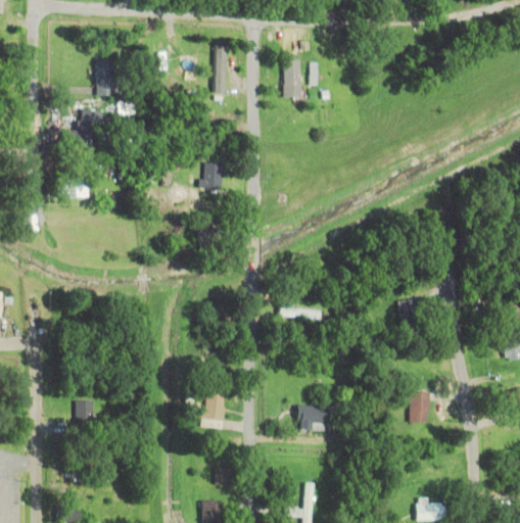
[(157,78),(166,78),(166,39),(157,39),(157,78)]
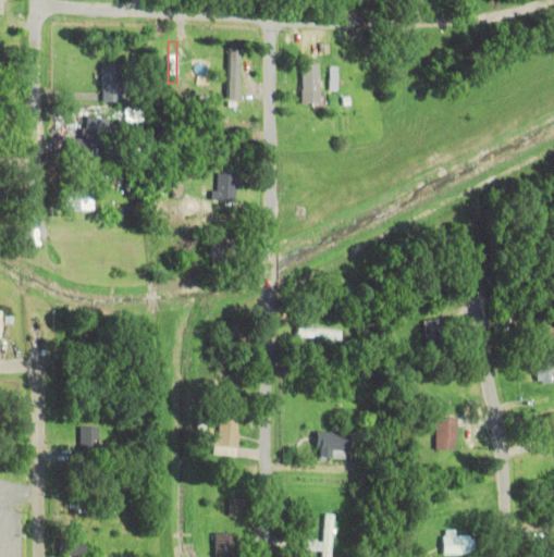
[(124,102),(124,65),(102,65),(102,102),(124,102)]
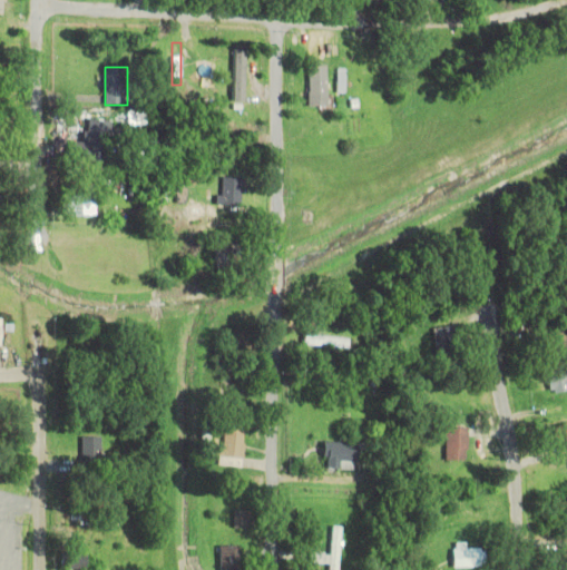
[(326,82),(309,82),(309,107),(326,107),(326,82)]
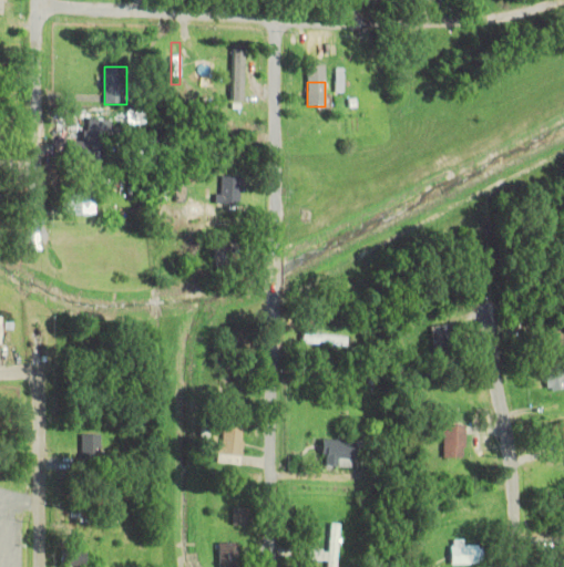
[(84,142),(69,141),(68,160),(109,163),(111,121),(86,120),(84,142)]
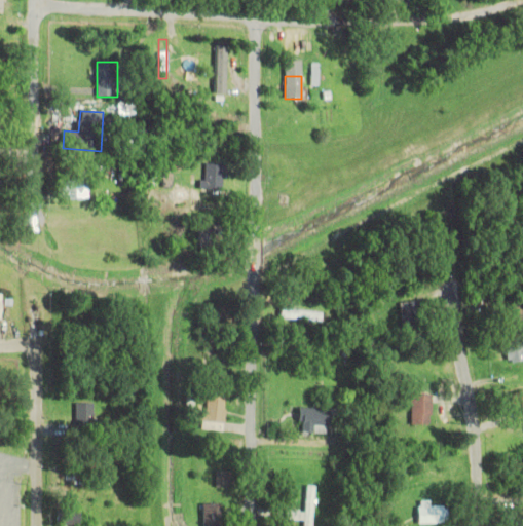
[(223,164),(203,164),(203,190),(223,190),(223,164)]
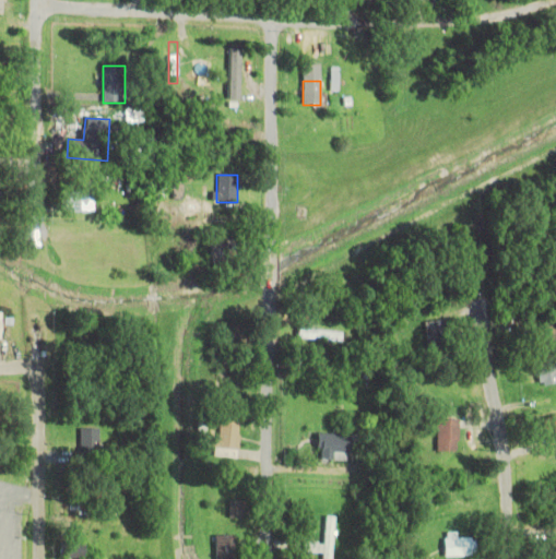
[(95,212),(94,190),(69,191),(69,212),(95,212)]
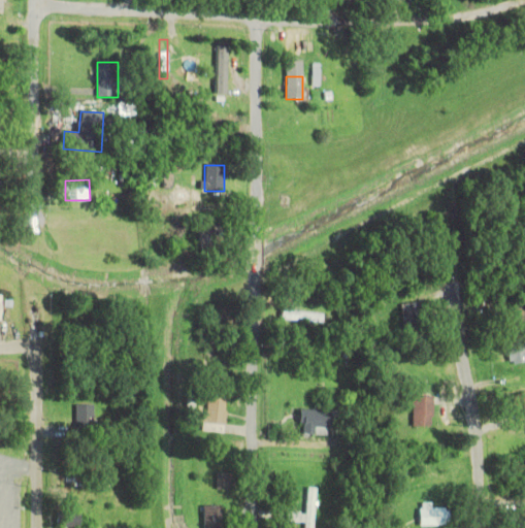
[(222,252),(222,224),(199,224),(200,253),(222,252)]
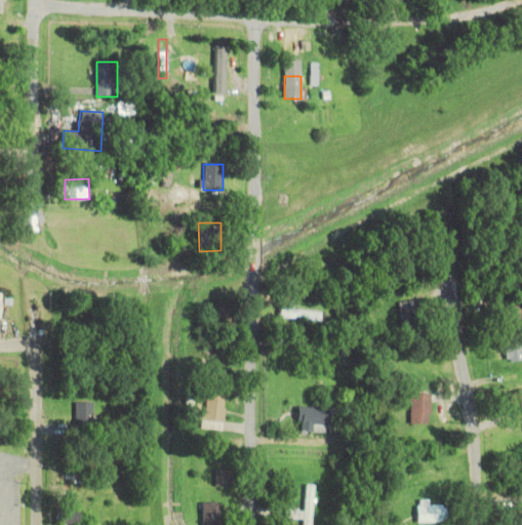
[(419,300),(400,303),(402,328),(423,326),(419,300)]
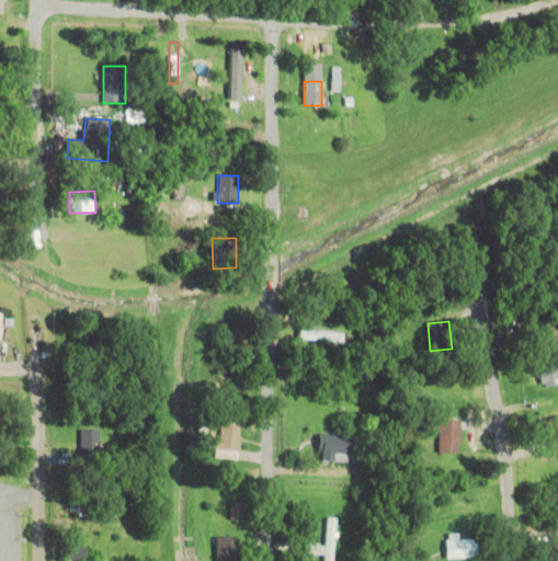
[(557,325),(546,329),(550,345),(557,343),(557,325)]
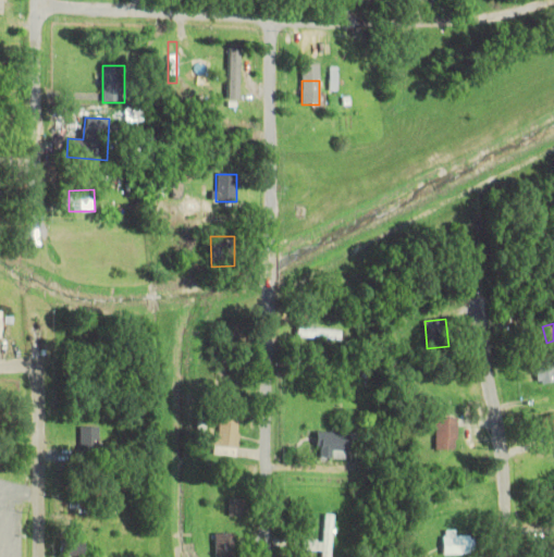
[(297,337),(342,342),(343,331),(298,326),(297,337)]
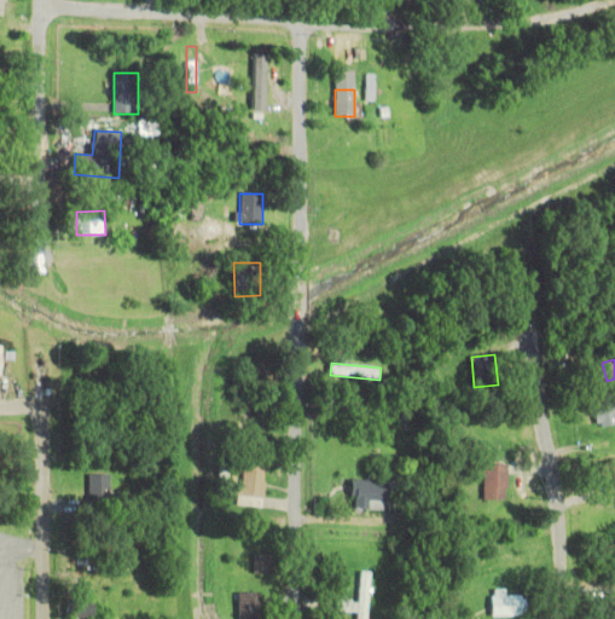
[(614,405),(596,414),(603,429),(614,423),(614,405)]
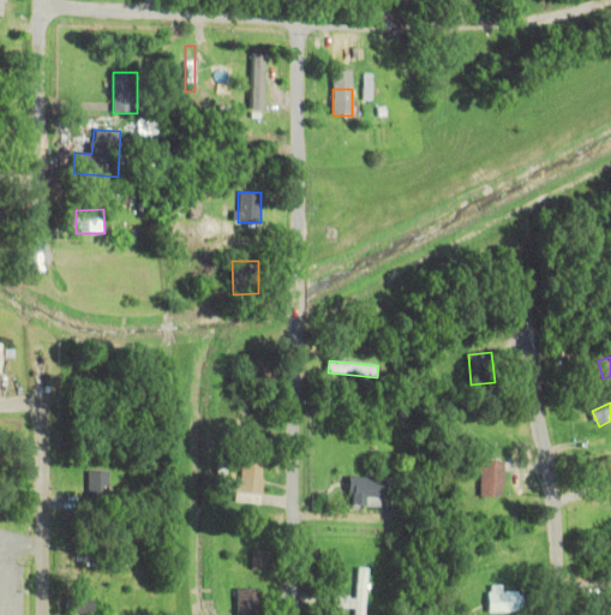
[(480,463),(480,496),(504,496),(504,463),(480,463)]
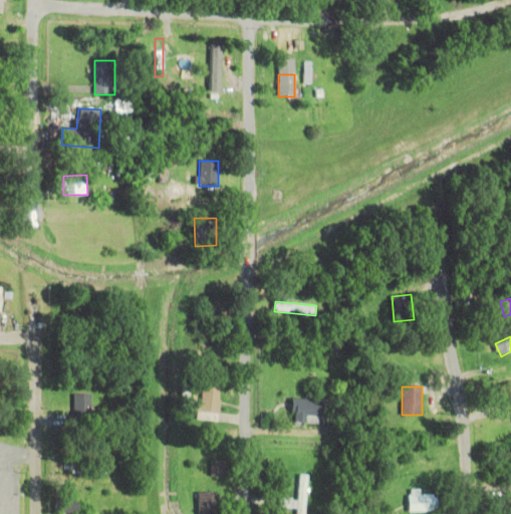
[(220,388),(201,388),(201,413),(220,413),(220,388)]
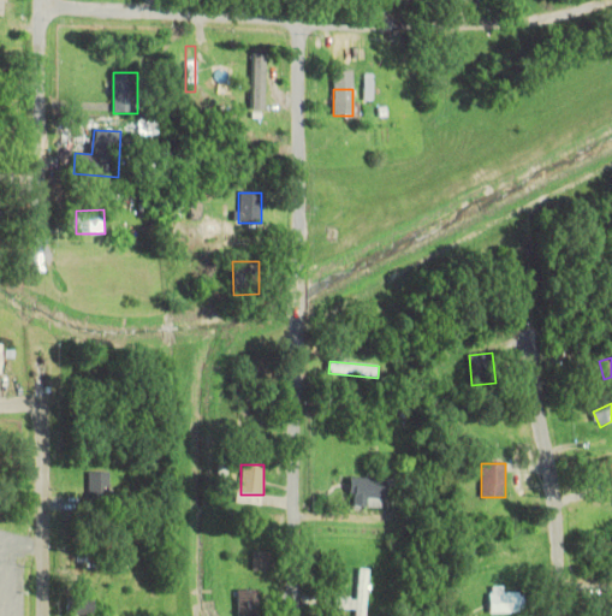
[(89,504),(112,504),(112,473),(89,473),(89,504)]
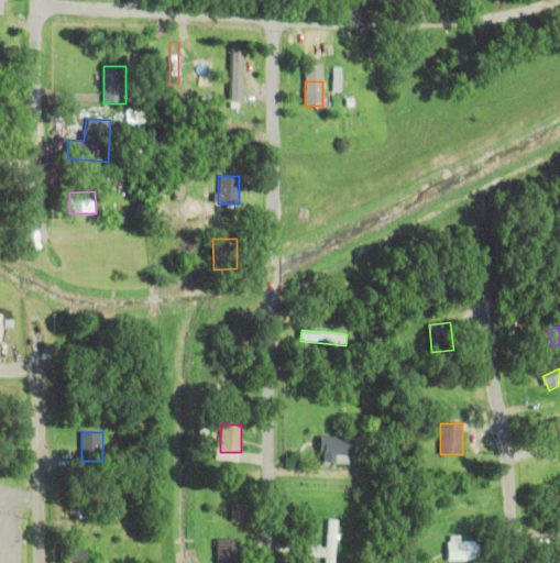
[(352,438),(320,438),(320,463),(352,463),(352,438)]
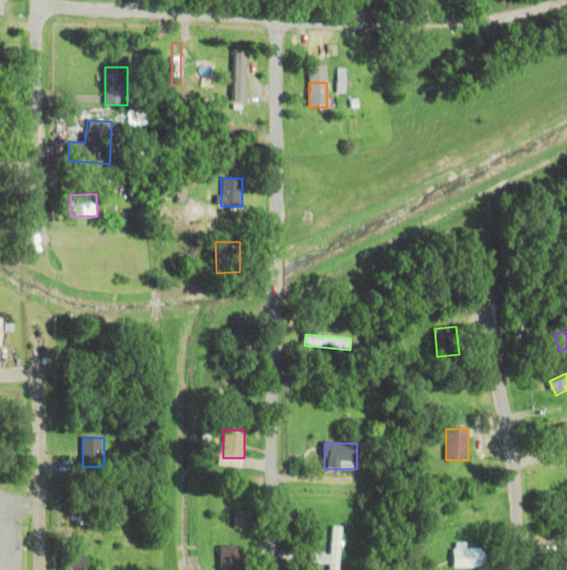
[(254,510),(235,510),(235,529),(254,529),(254,510)]
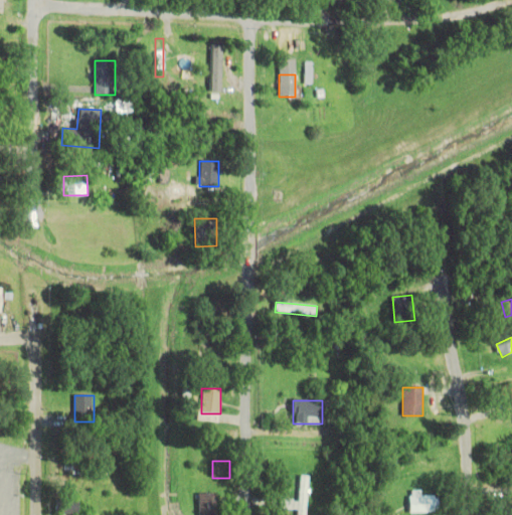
[(309,514),(309,476),(299,476),(299,514),(309,514)]
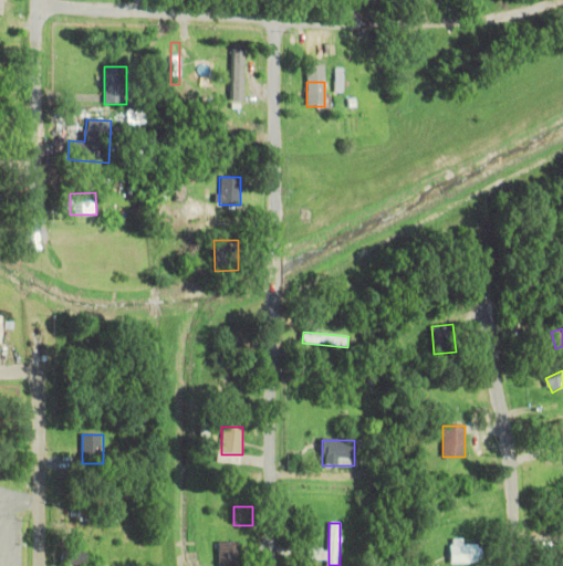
[(464,545),(464,540),(451,540),(451,563),(482,563),(482,545),(464,545)]
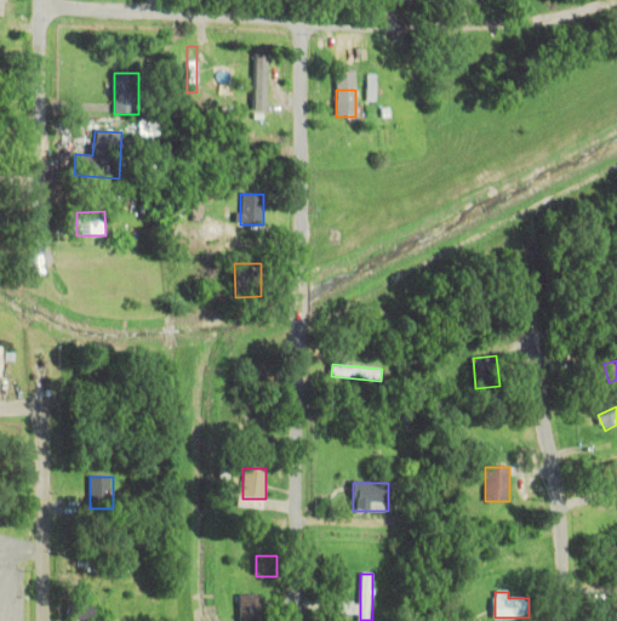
[(239,620),(261,620),(261,594),(239,594),(239,620)]
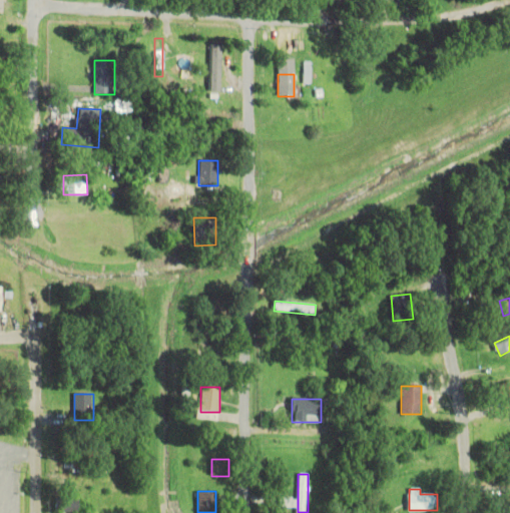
[(55,512),(77,512),(77,497),(55,497),(55,512)]
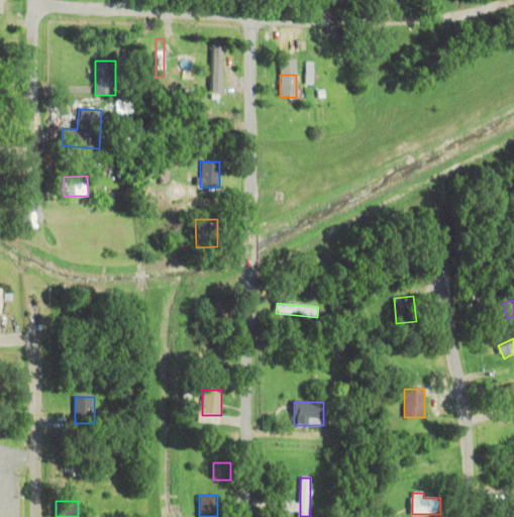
[(283,511),(295,511),(295,503),(283,503),(283,511)]
